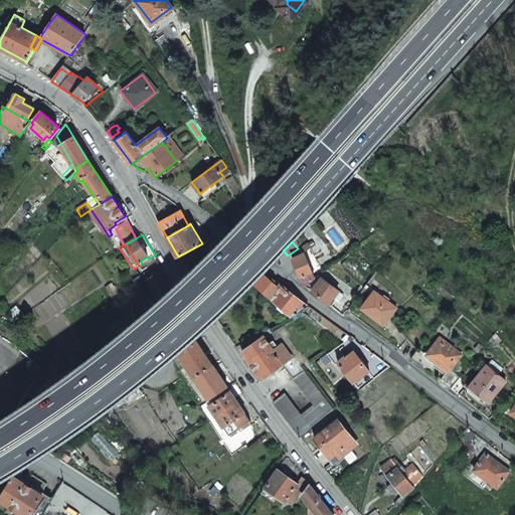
[(314,277),(302,253),(290,260),(300,279),(303,284),(304,286),(314,277)]
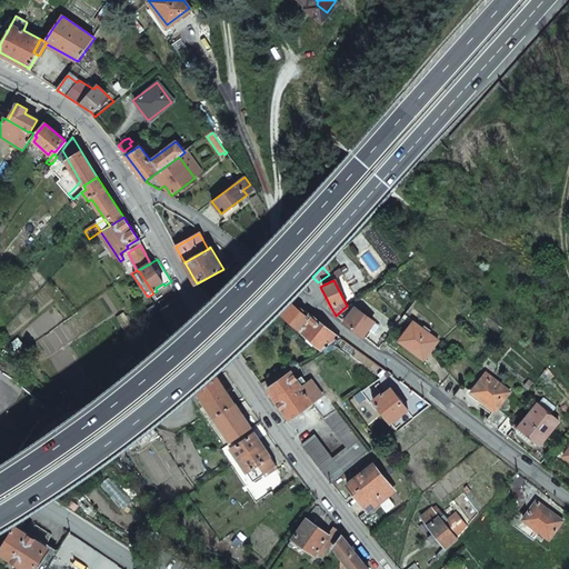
[(278,307),(285,302),(282,299),(261,311),(258,313),(262,321),(263,322),(277,316),(273,312),(278,307)]
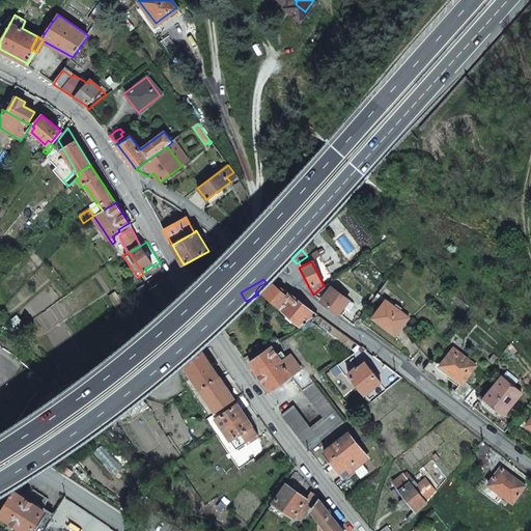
[(318,316),(299,301),(284,290),(282,294),(270,283),(261,292),(301,327),(318,316)]
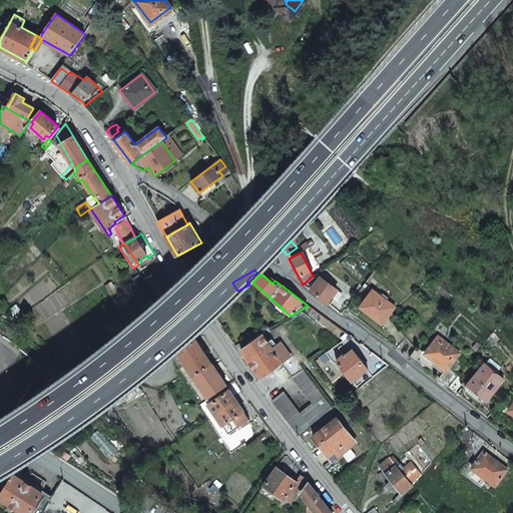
[(337,291),(320,277),(310,290),(327,304),(332,298),(335,300),(338,296),(335,293),(337,291)]
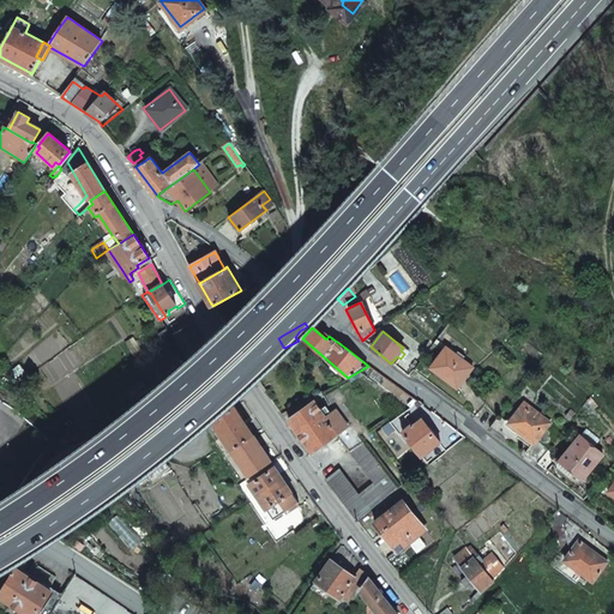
[(464,356),(457,350),(455,354),(446,347),(431,368),(457,387),(473,367),(462,359),(464,356)]
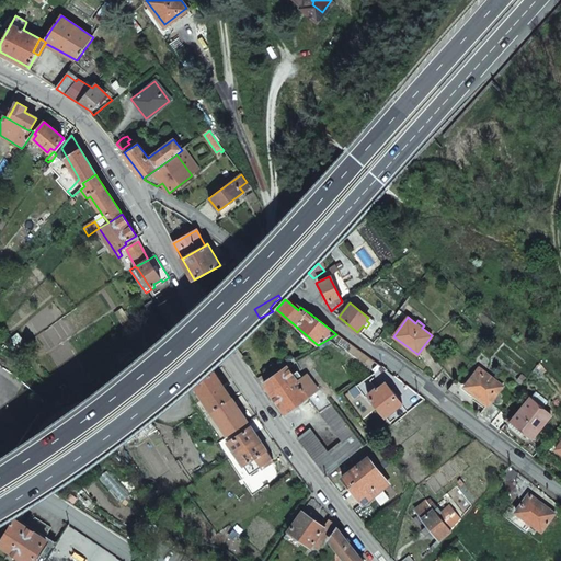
[(327,451),(309,427),(297,437),(324,476),(351,455),(352,456),(364,446),(330,399),(321,388),(318,390),(306,375),(301,379),(295,370),(290,374),(286,367),(263,384),(285,414),(308,397),(341,441),(327,451)]
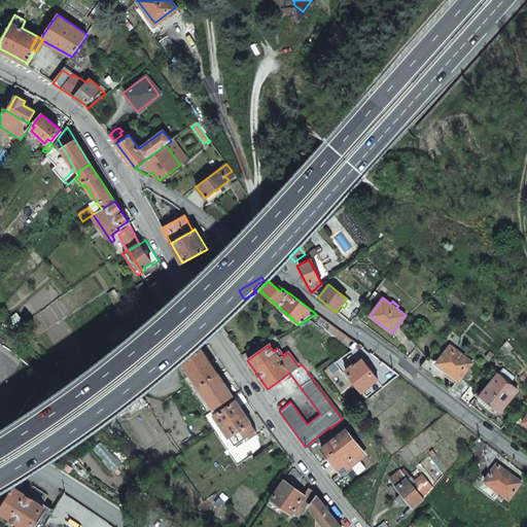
[(435,363),(457,380),(450,390),(460,397),(469,387),(459,379),(470,363),(450,346),(435,363)]
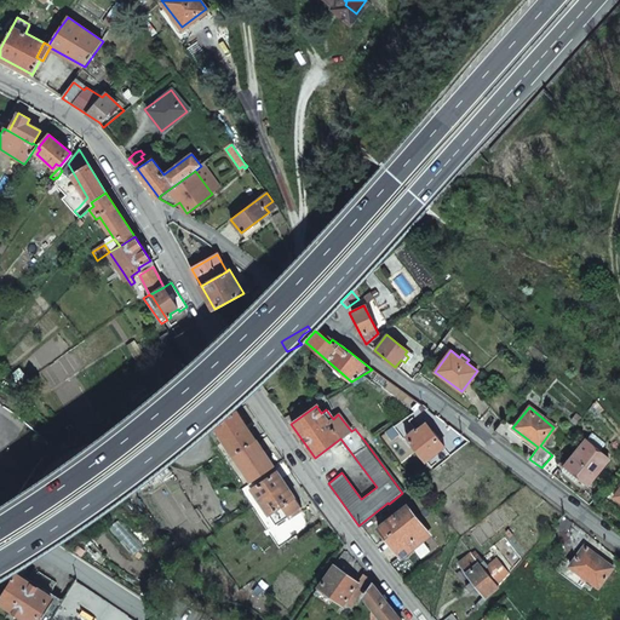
[(250,482),(273,466),(235,408),(219,418),(222,420),(213,426),(250,482)]
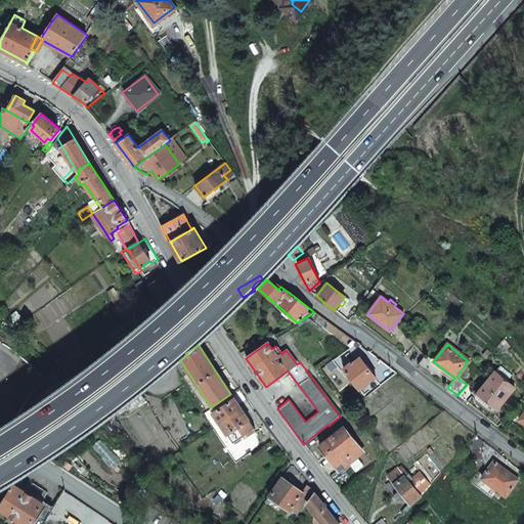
[(376,378),(369,369),(365,364),(360,357),(353,362),(352,361),(350,363),(350,362),(343,367),(359,389),(376,378)]
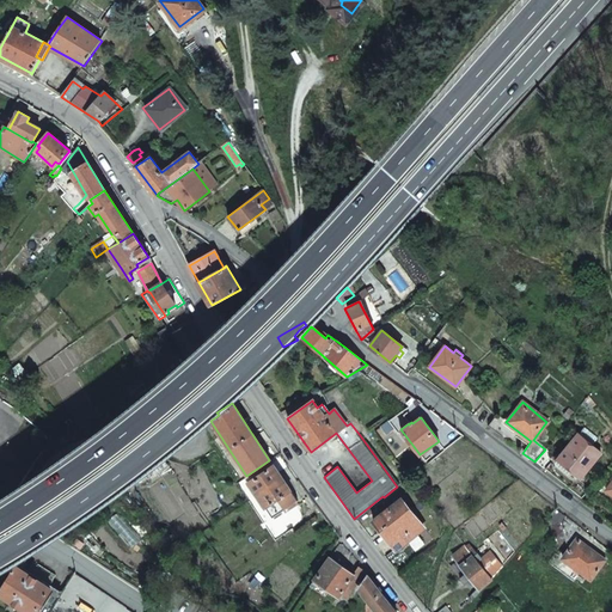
[(577,434),(592,446),(598,439),(583,427),(577,434)]
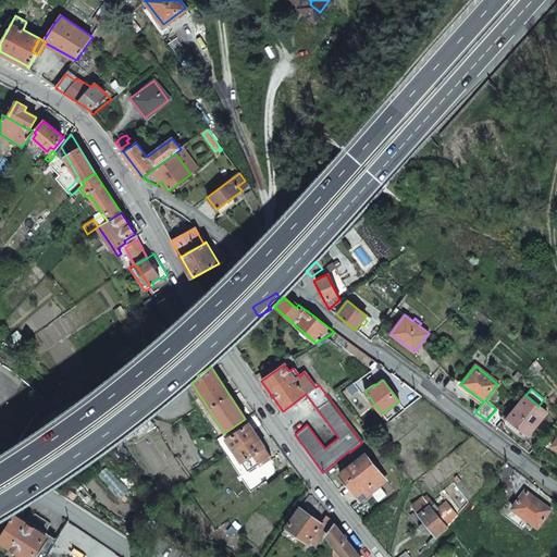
[(521,428),(529,434),(547,412),(539,406),(525,395),(508,417),(521,428)]
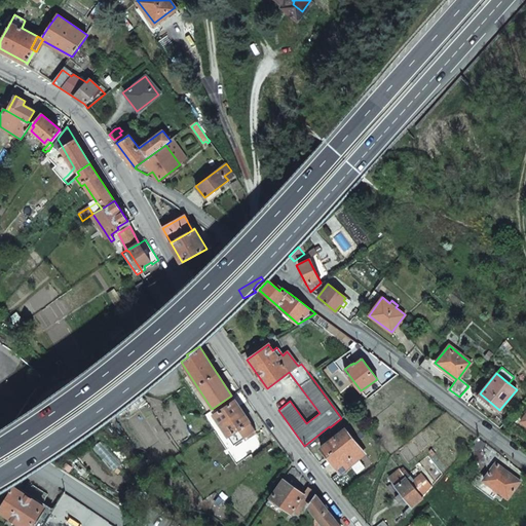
[(468,386),(459,397),(466,403),(476,391),(468,386)]
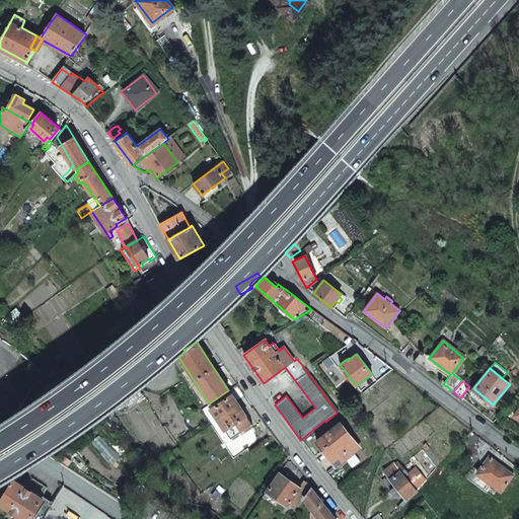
[(484,401),(486,398),(473,388),(470,391),(484,401)]
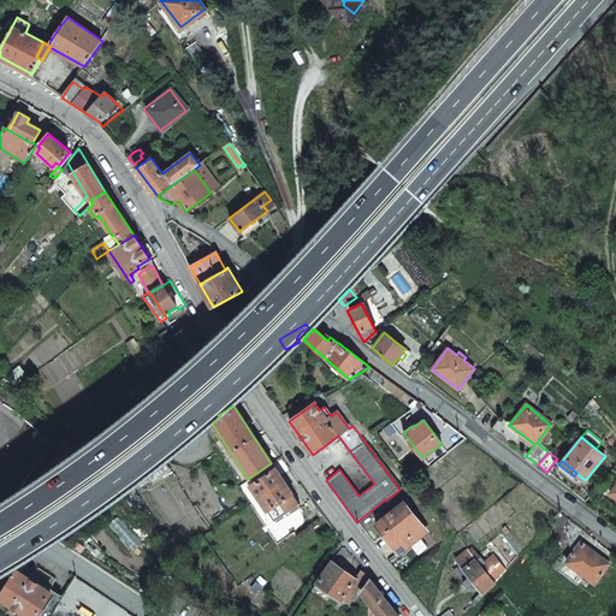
[(274,468),(252,483),(249,485),(273,521),(298,504),(274,468)]
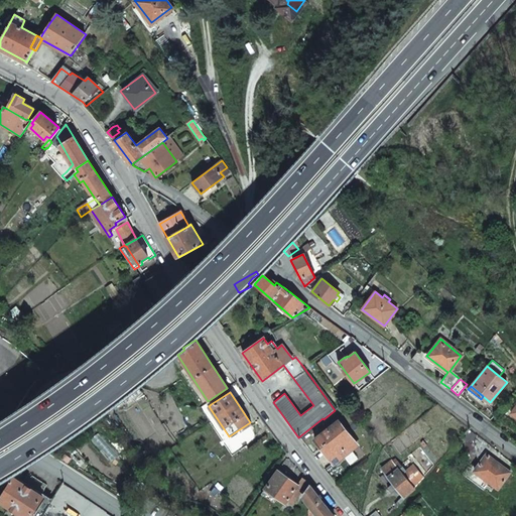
[(202,410),(209,406),(211,404),(208,401),(199,407),(202,410)]
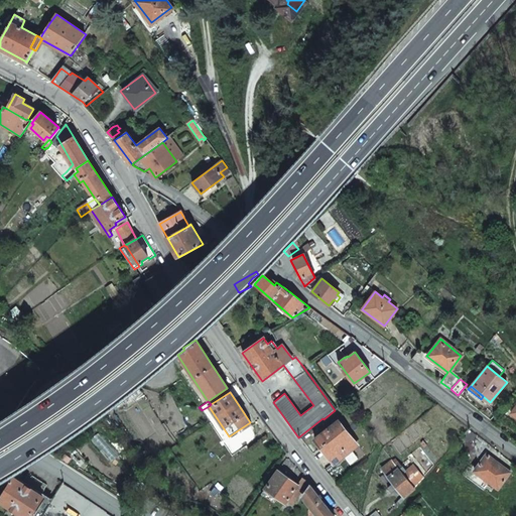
[(334,464),(358,445),(338,420),(314,439),(334,464)]
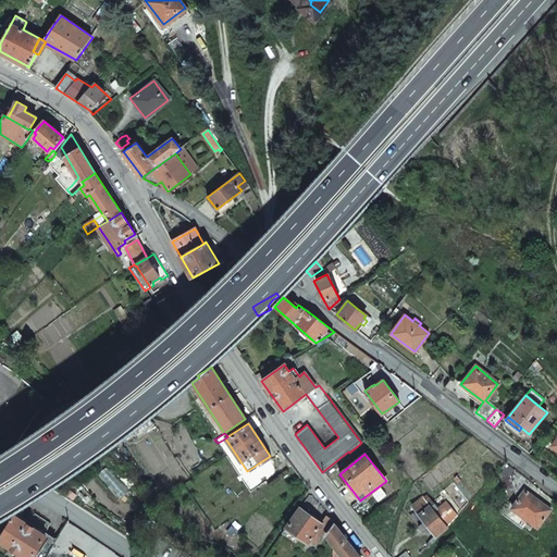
[(551,510),(525,491),(512,508),(537,528),(551,510)]
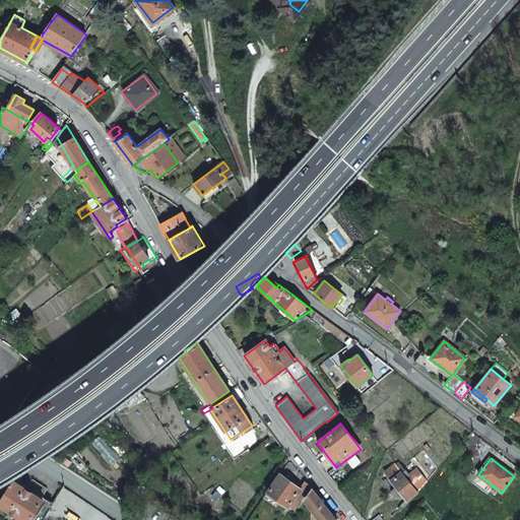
[(0,503),(0,505),(22,519),(42,519),(51,506),(41,499),(47,490),(33,479),(30,482),(21,476),(29,464),(25,462),(0,503)]
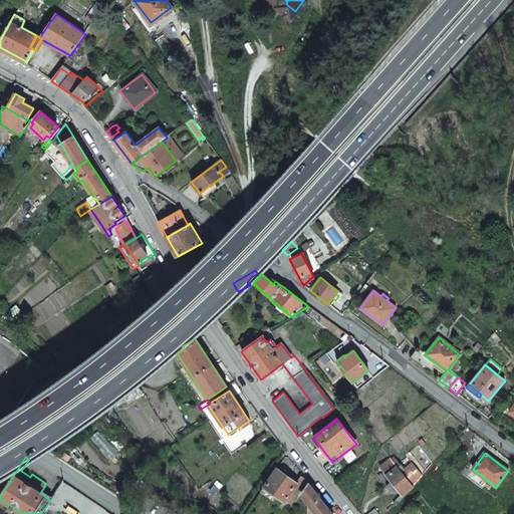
[(396,486),(401,493),(402,494),(413,486),(391,458),(379,466),(392,481),(396,486)]
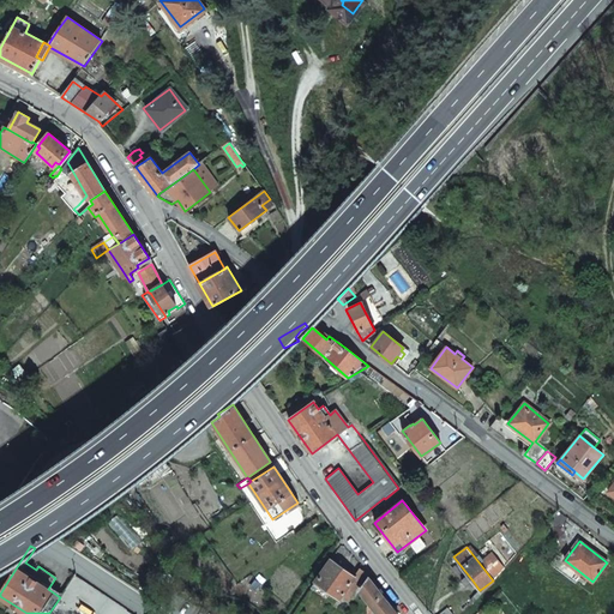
[(350,582),(354,577),(330,560),(320,572),(314,581),(330,593),(338,599),(341,595),(350,582)]
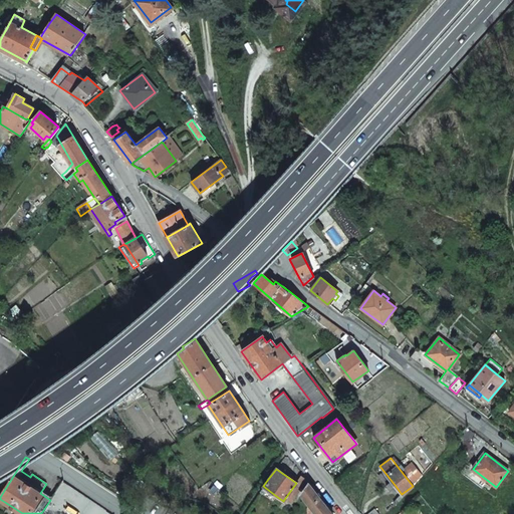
[(298,491),(305,481),(300,477),(296,483),(293,487),(298,491)]
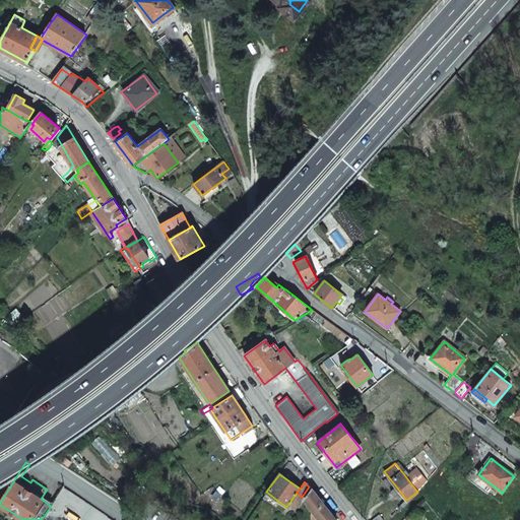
[(394,497),(400,492),(396,486),(390,492),(394,497)]
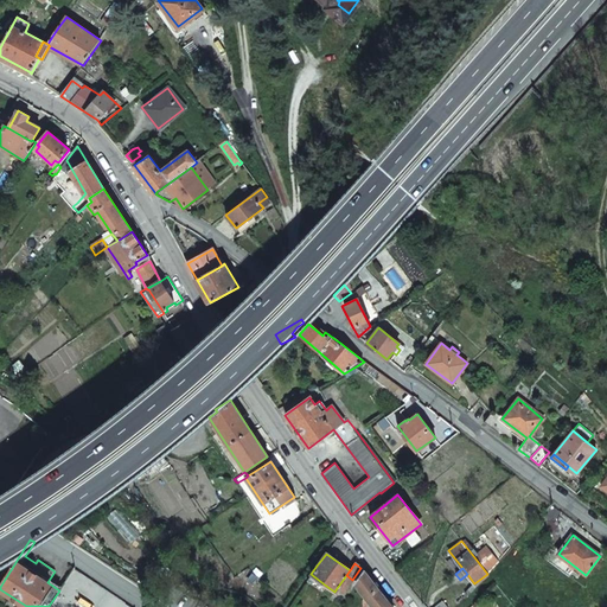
[(371,606),(391,606),(363,573),(353,585),(362,595),(359,598),(362,600),(360,601),(360,606),(364,606),(370,605),(371,606)]
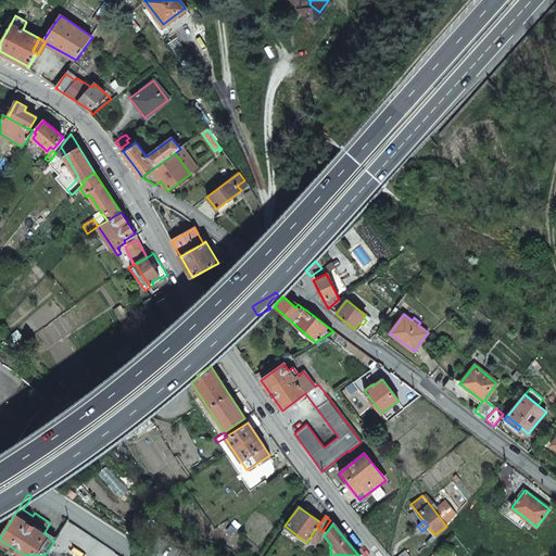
[(294,542),(299,536),(285,526),(280,532),(294,542)]
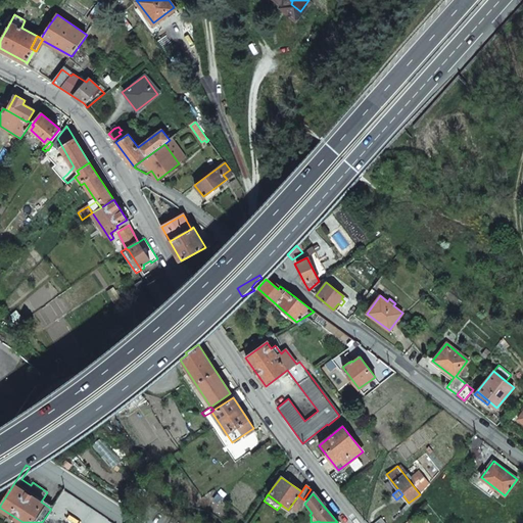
[(399,511),(402,514),(420,494),(409,503),(408,502),(399,511)]
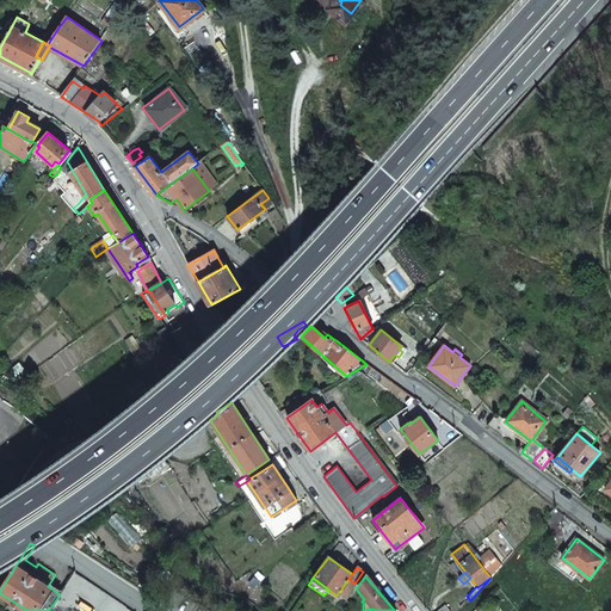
[(345,597),(352,586),(355,584),(349,579),(339,592),(345,597)]
